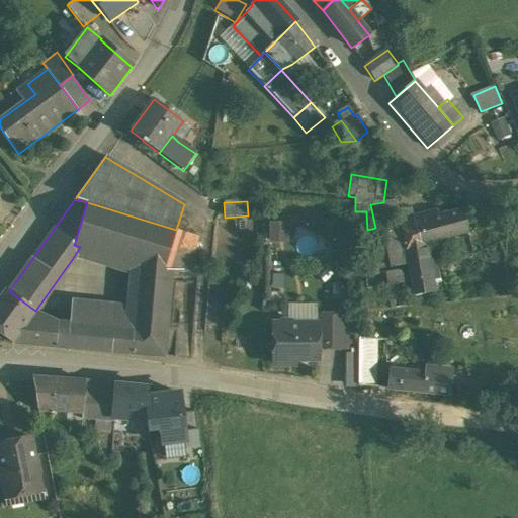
[(381,221),(398,219),(397,210),(395,201),(383,202),(370,204),(375,228),(382,227),(381,221)]
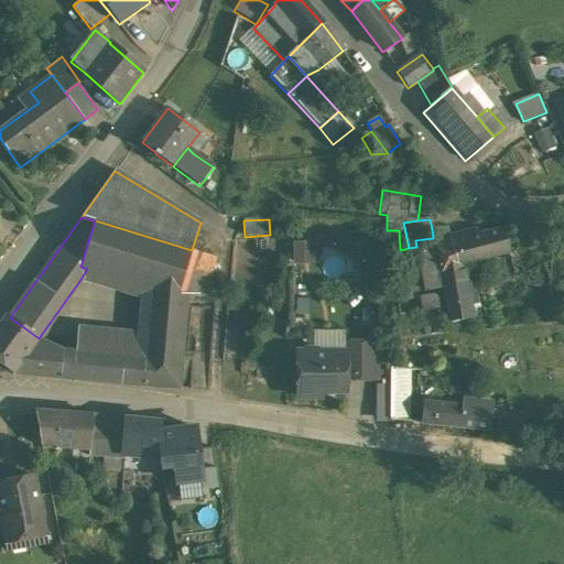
[(192,250),(95,220),(80,267),(87,269),(151,289),(177,296),(179,295),(192,250)]
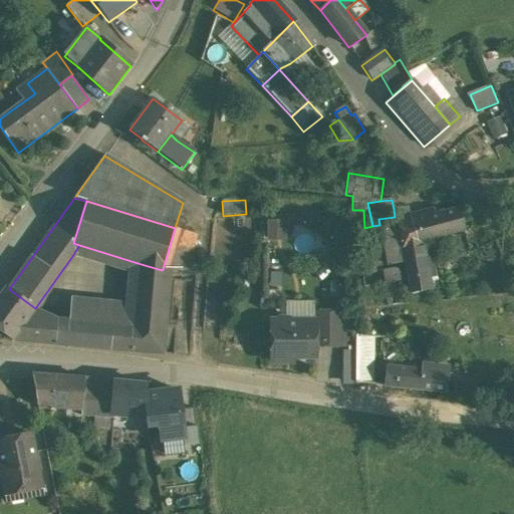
[(395,217),(396,221),(410,217),(408,208),(394,209),(395,217)]
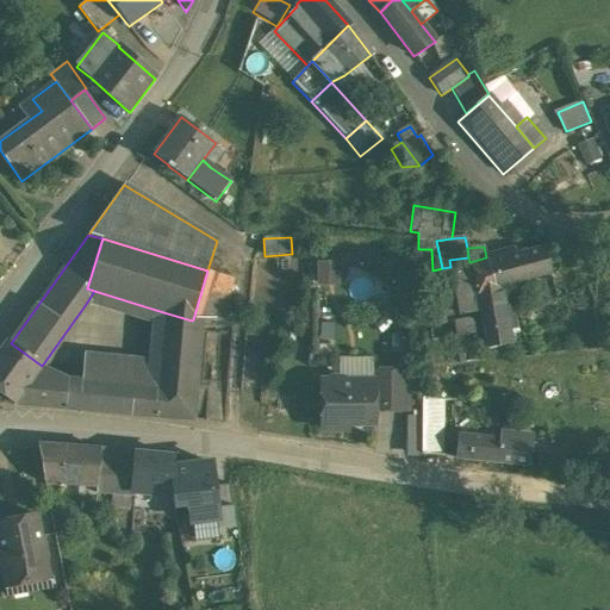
[(418,249),(418,269),(433,271),(431,249),(418,249)]
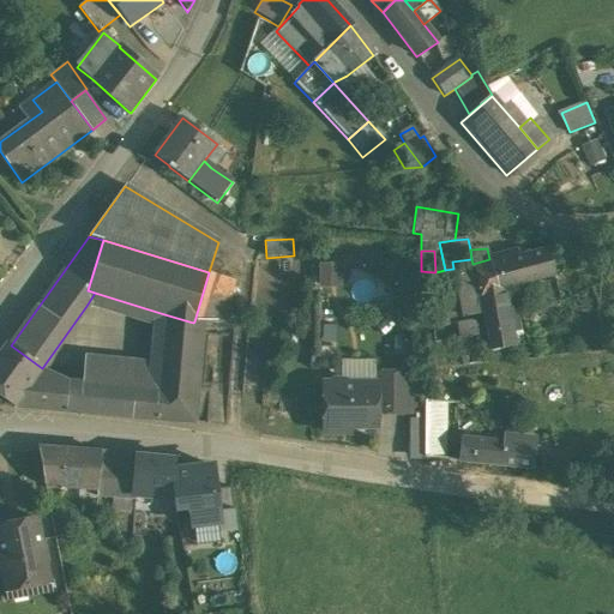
[(515,253),(489,259),(497,292),(504,289),(553,276),(547,252),(516,259),(515,253)]
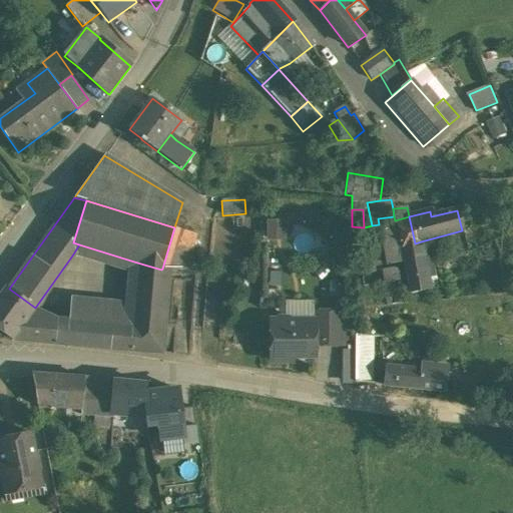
[(421,241),(415,243),(409,216),(395,220),(397,227),(380,230),(383,246),(386,266),(404,263),(405,269),(411,295),(412,295),(430,291),(421,241)]
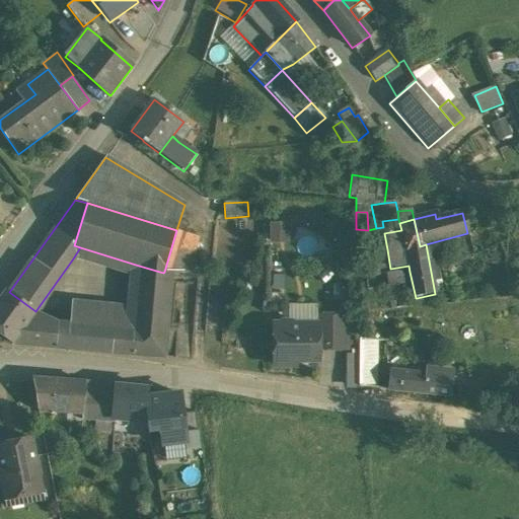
[(271,226),(271,245),(288,245),(288,225),(271,226)]
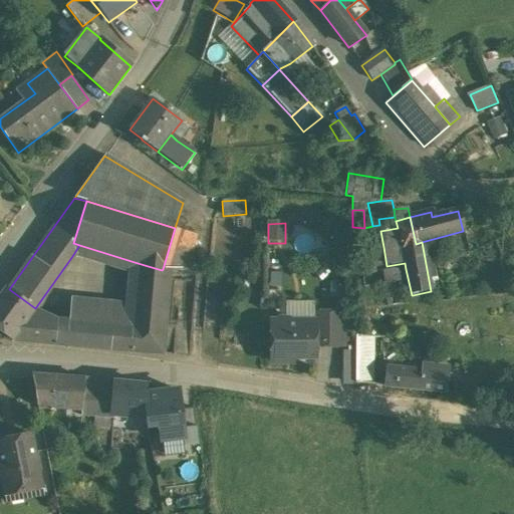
[(193,234),(175,228),(163,269),(170,270),(182,271),(193,234)]
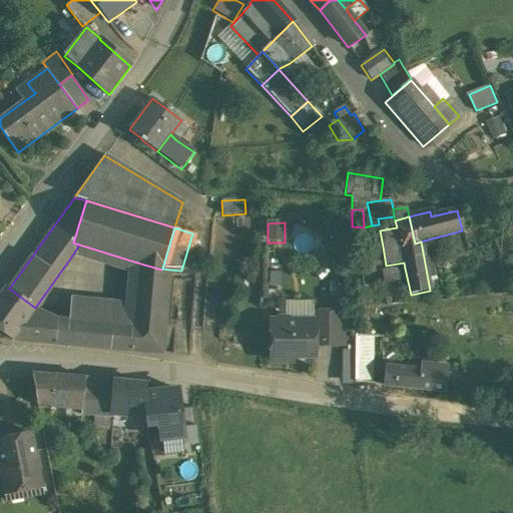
[(465,239),(450,258),(459,266),(474,247),(465,239)]
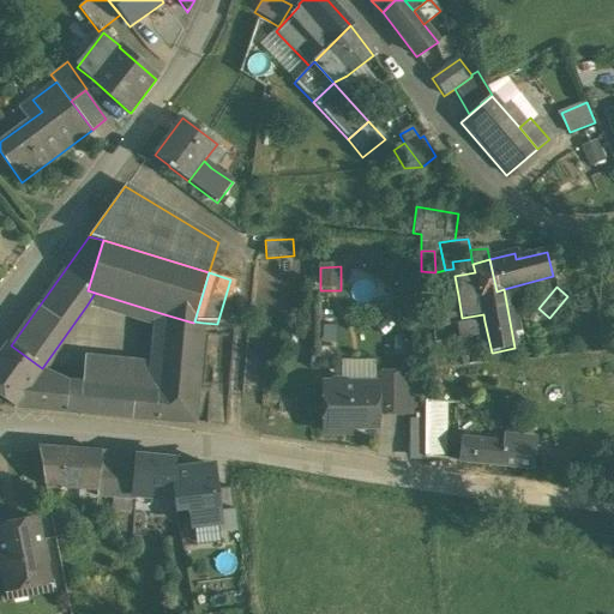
[(157,390),(164,314),(95,293),(86,306),(152,325),(149,360),(88,355),(84,384),(157,390)]
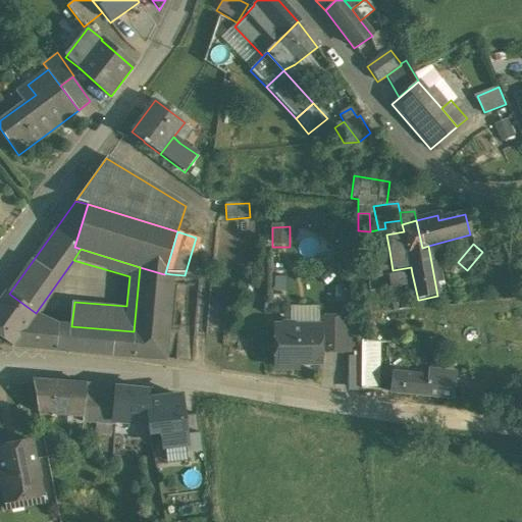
[(164,274),(140,267),(134,331),(71,326),(71,330),(58,329),(56,351),(165,360),(172,274),(165,273),(164,274)]
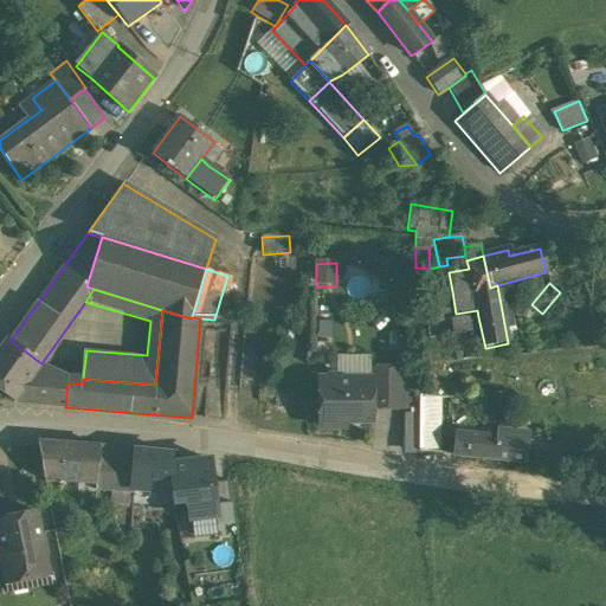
[(478,317),(450,321),(452,335),(463,334),(464,340),(456,342),(459,356),(468,355),(469,361),(488,358),(487,348),(485,348),(478,317)]
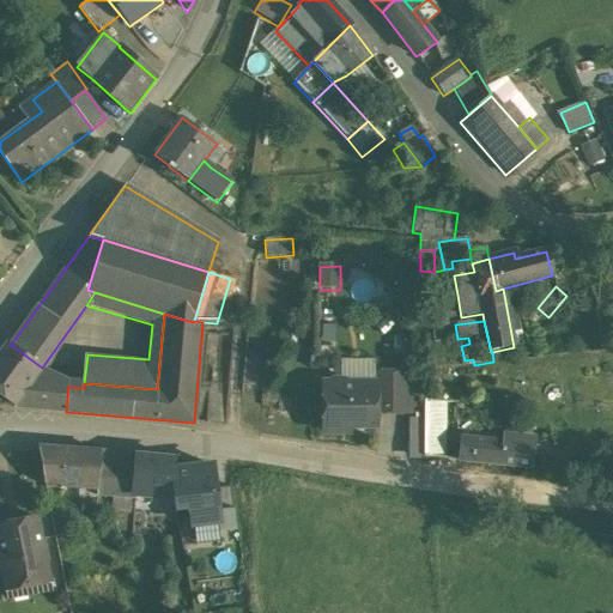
[(42,368),(11,345),(7,343),(0,352),(0,395),(14,406),(42,368)]
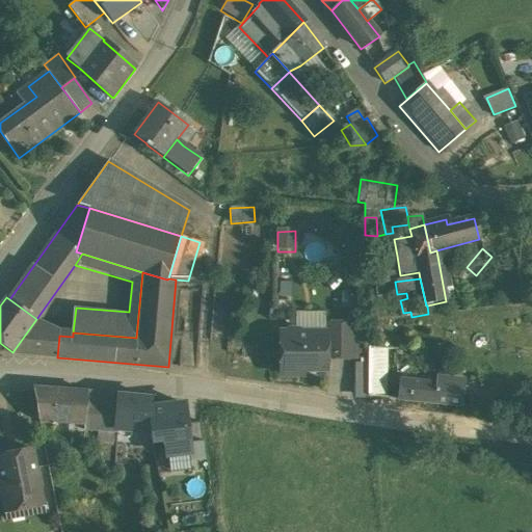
[(382,297),(374,298),(376,312),(383,311),(382,297)]
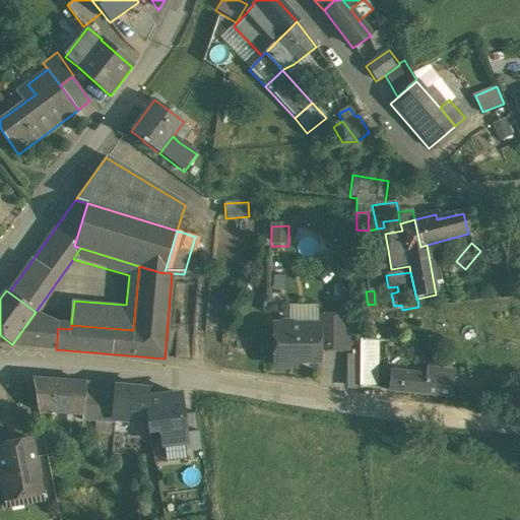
[(368,305),(362,306),(364,315),(391,311),(389,302),(375,304),(368,305)]
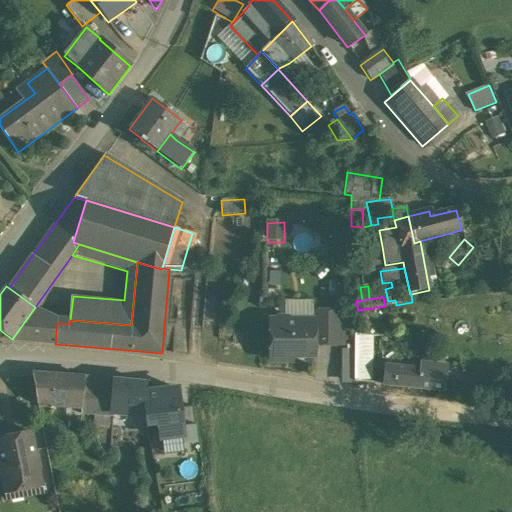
[(57,323),(35,307),(12,339),(55,344),(57,323)]
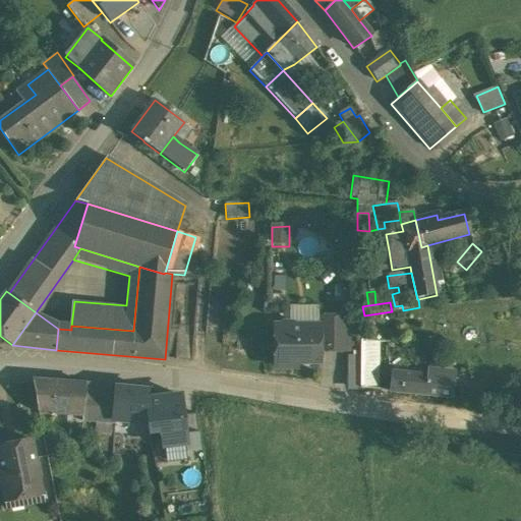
[(348,319),(320,319),(320,327),(320,351),(348,351),(348,319)]
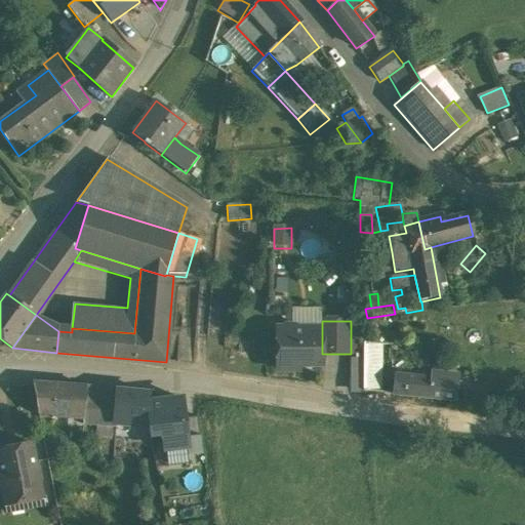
[(322,354),(322,329),(296,329),(293,326),(287,326),(284,329),(278,329),(278,370),(298,370),(298,365),(322,366),(322,354)]
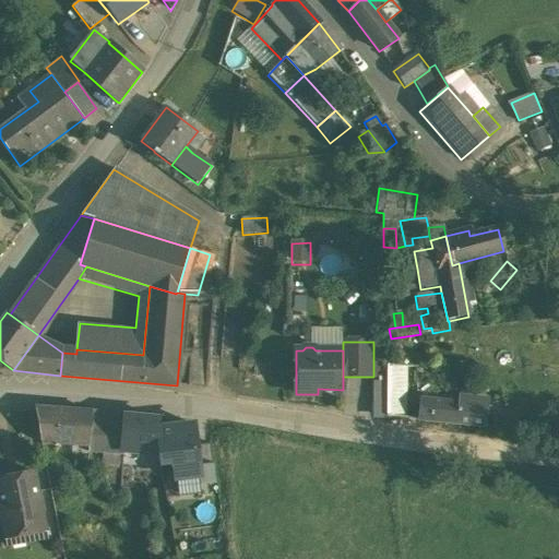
[(388,367),(387,417),(407,418),(407,367),(388,367)]
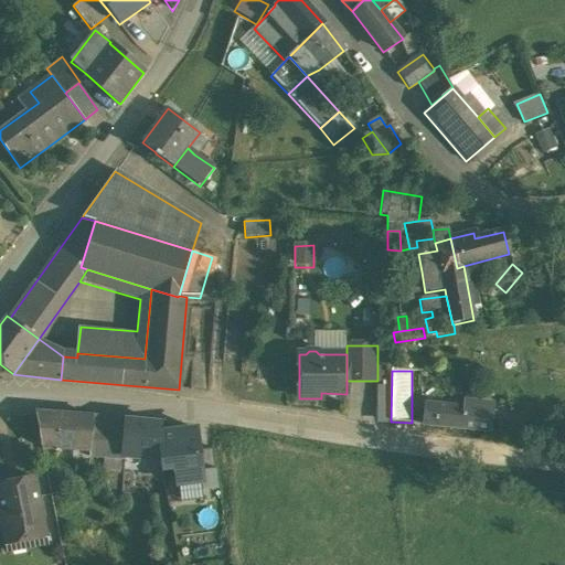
[(462,408),(425,404),(423,424),(491,432),(493,405),(464,402),(462,408)]
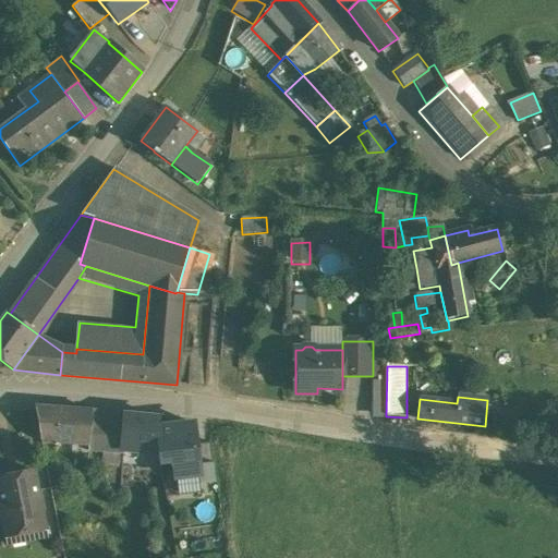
[(75,410),(35,407),(41,443),(74,444),(75,410)]
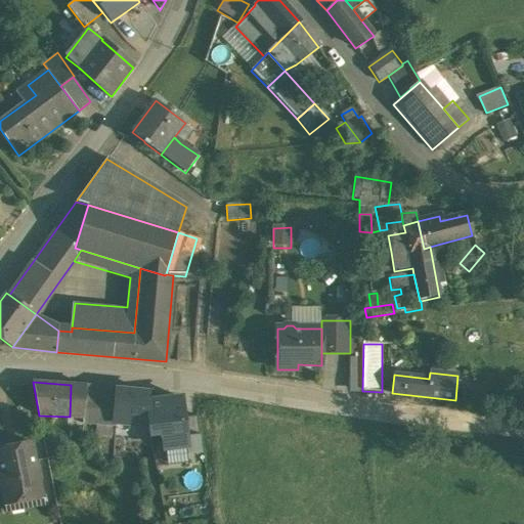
[(103,388),(71,385),(70,417),(83,418),(83,410),(102,411),(103,388)]
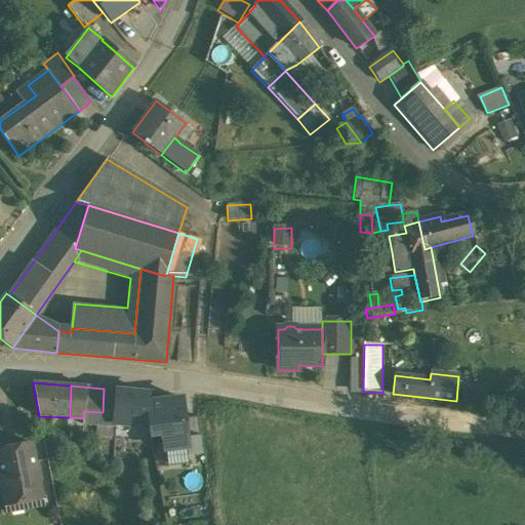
[(95,426),(115,428),(116,422),(116,416),(114,416),(116,390),(104,389),(103,412),(83,411),(83,418),(82,425),(95,426)]
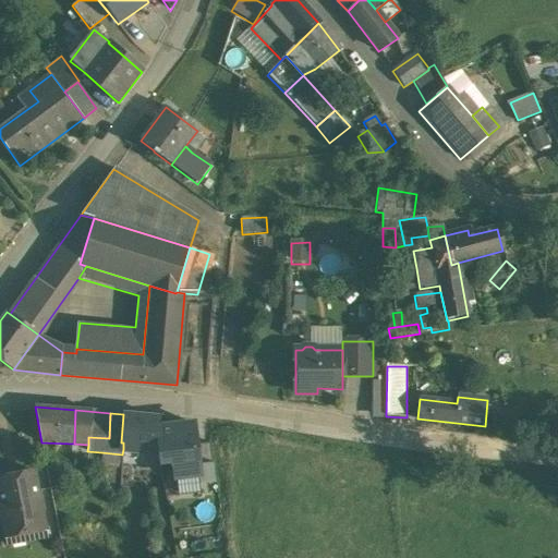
[(155,419),(123,414),(121,443),(123,443),(123,449),(158,452),(157,428),(155,419)]
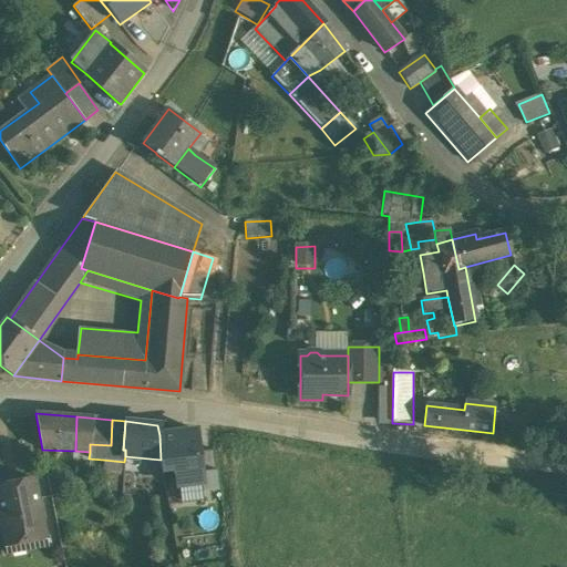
[(196,431),(160,435),(161,460),(163,471),(176,468),(178,486),(203,483),(202,472),(199,453),(196,431)]
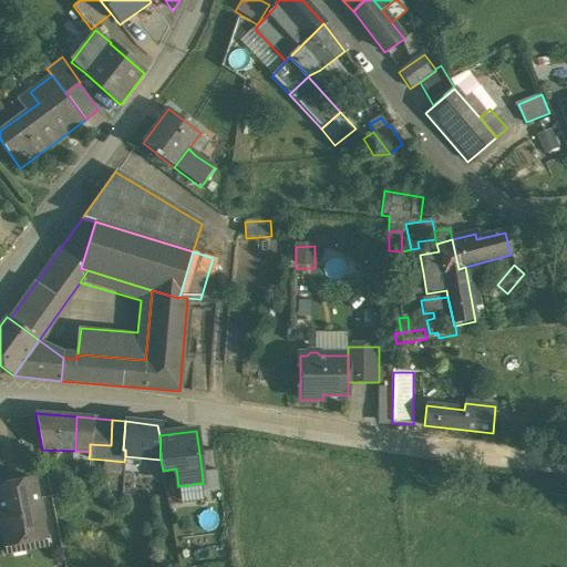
[(214,451),(199,453),(202,472),(217,471),(214,451)]
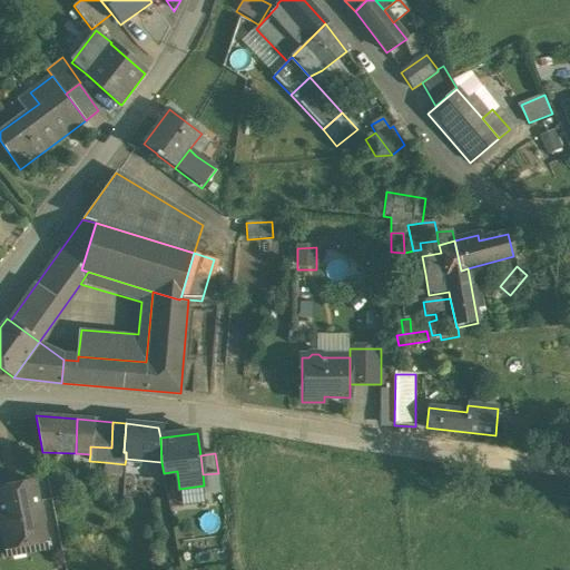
[(125,464),(104,462),(102,475),(124,478),(124,475),(125,464)]
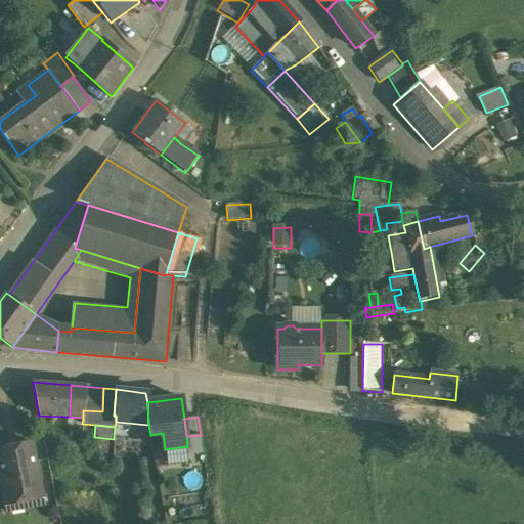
[(201,435),(186,436),(187,446),(187,454),(204,453),(201,435)]
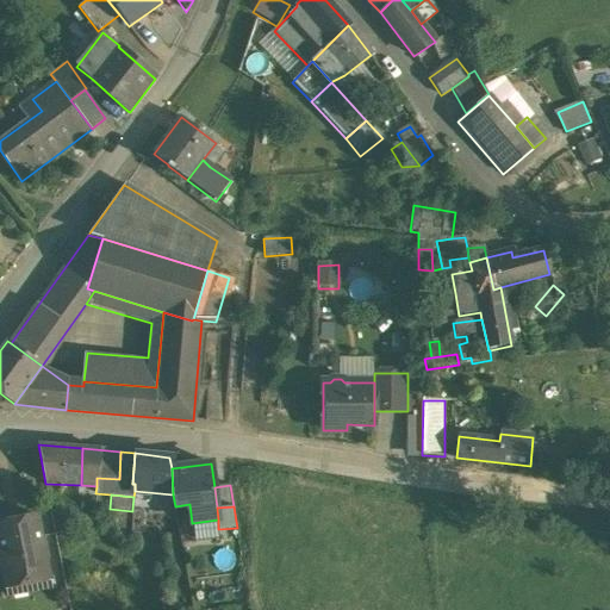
[(36,516),(0,522),(0,553),(4,573),(6,585),(49,577),(36,516)]
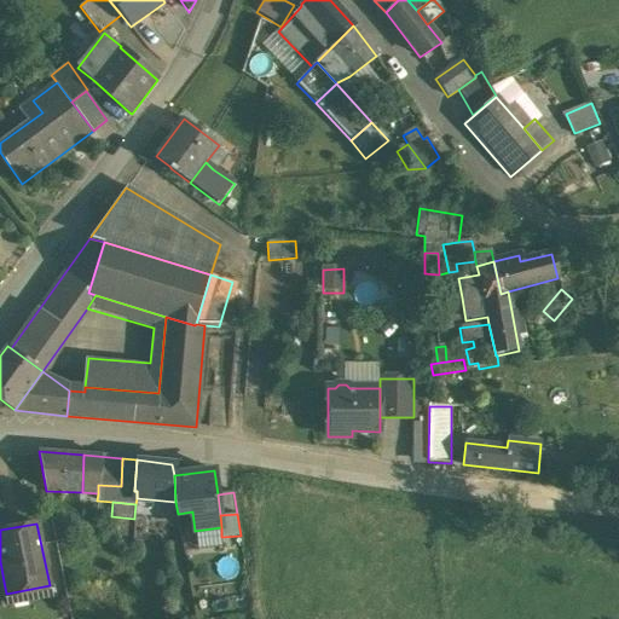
[(196,531),(198,550),(220,548),(218,548),(223,547),(220,528),(196,531)]
